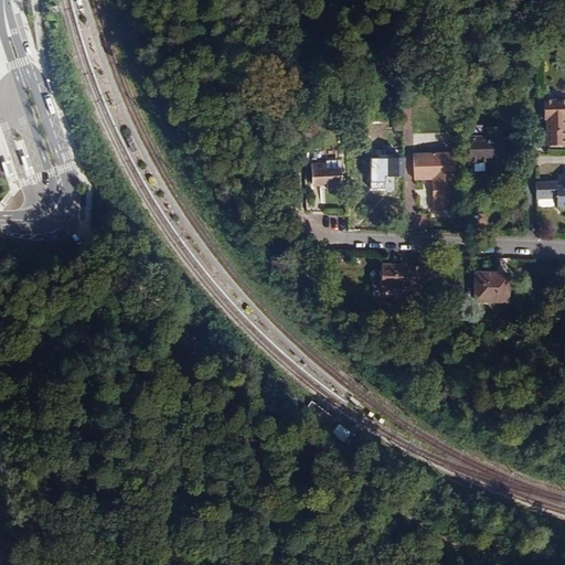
[(423,60),(424,73),(439,73),(439,59),(423,60)]
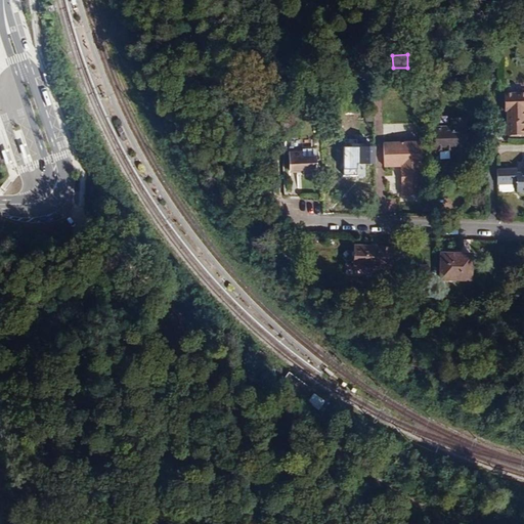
[(523,92),(505,93),(505,111),(507,111),(510,111),(510,115),(507,115),(507,121),(505,121),(506,135),(514,135),(523,134),(523,92)]
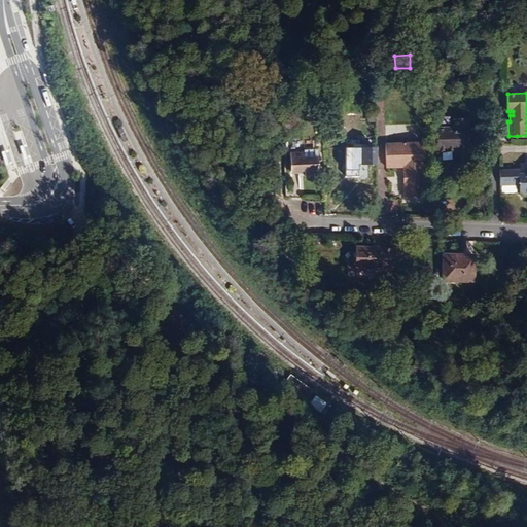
[(378,132),(386,132),(386,114),(378,114),(378,132)]
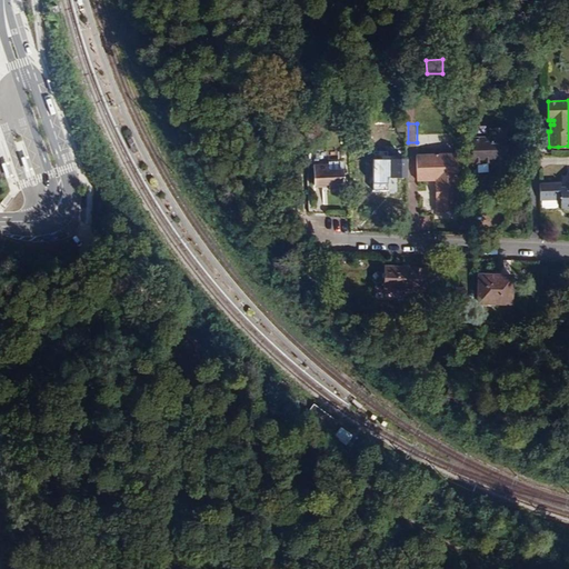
[(507,169),(506,128),(490,129),(490,137),(472,138),(472,165),(485,165),(491,165),(491,169),(507,169)]
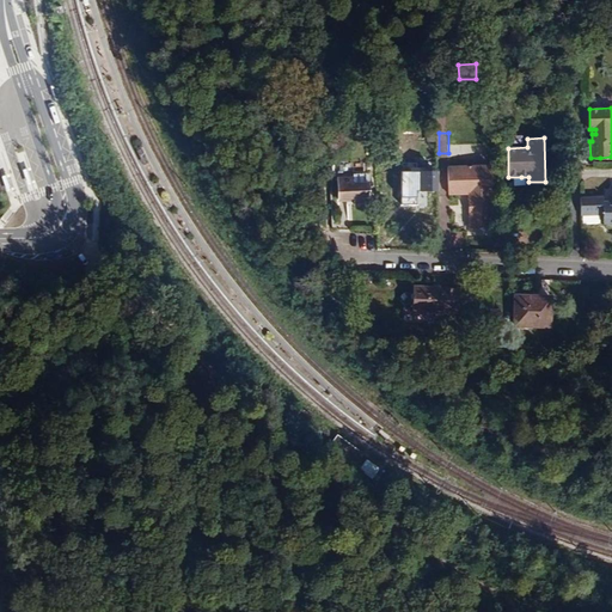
[(481,228),(494,228),(491,166),(448,167),(450,194),(469,194),(470,201),(472,204),(472,209),(470,213),(470,228),(481,228)]
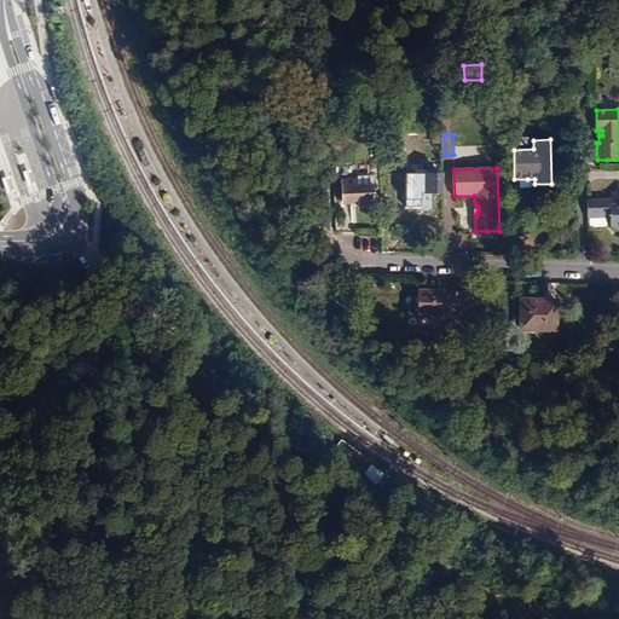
[(443,174),(416,174),(416,194),(431,194),(443,194),(443,174)]
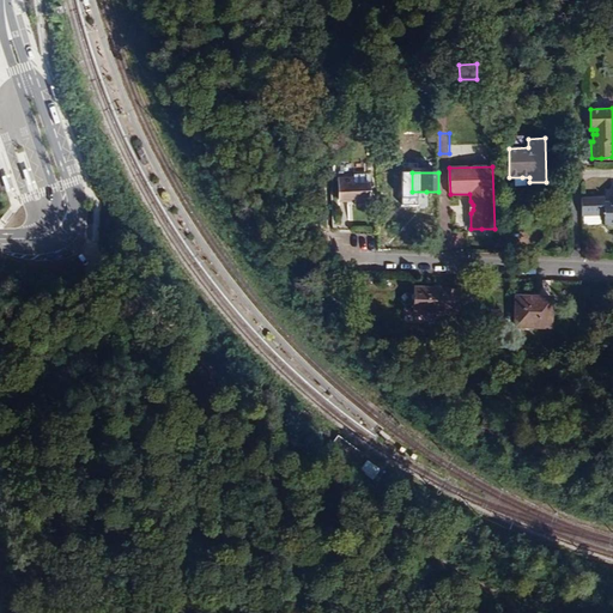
[(354,174),(354,177),(354,184),(370,184),(370,174),(354,174)]
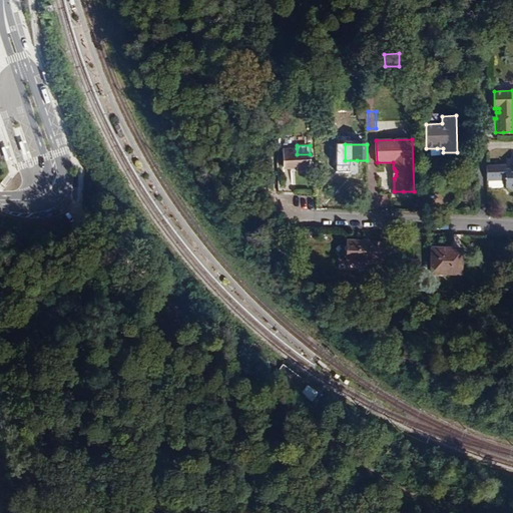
[(297,148),(283,149),(283,166),(297,166),(297,171),(304,171),(310,171),(310,154),(297,154),(297,148)]
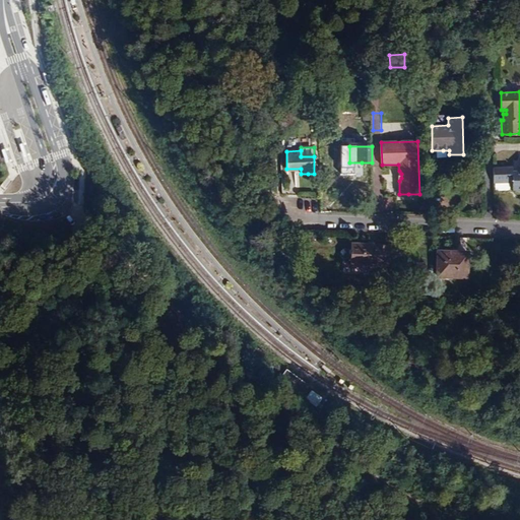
[(519,171),(513,172),(513,168),(493,168),(494,183),(512,183),(513,191),(519,191),(519,190),(519,171)]
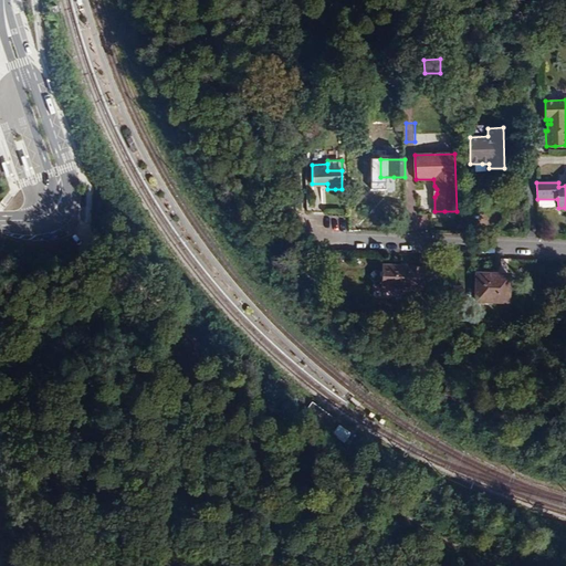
[(381,281),(381,289),(423,290),(425,266),(400,265),(381,264),(381,272),(381,281)]
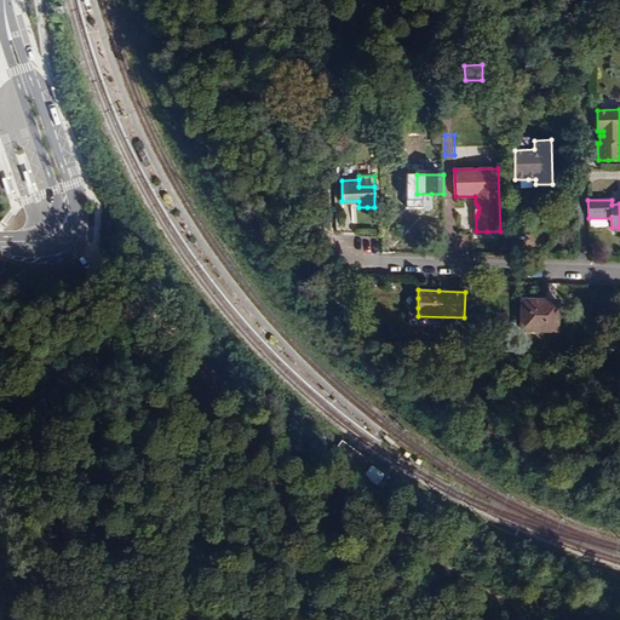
[(408,308),(418,308),(418,298),(409,298),(405,299),(405,305),(408,308)]
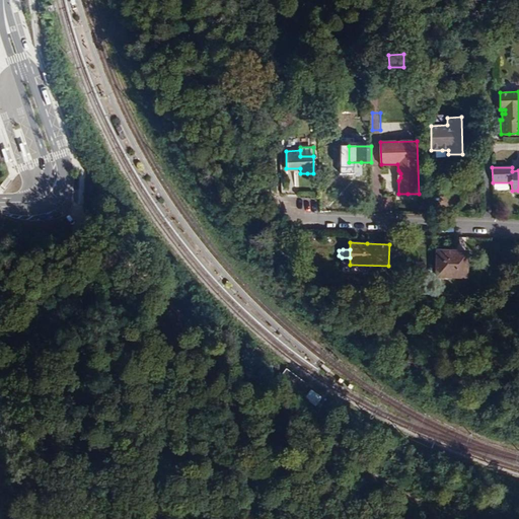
[(436,276),(466,277),(467,252),(437,251),(436,276)]
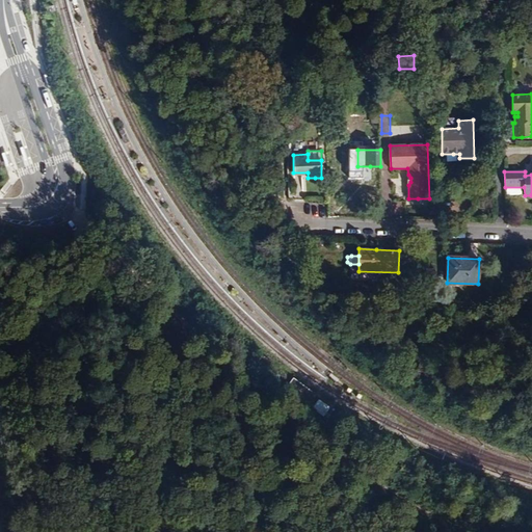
[(311,411),(323,416),(327,405),(315,401),(311,411)]
